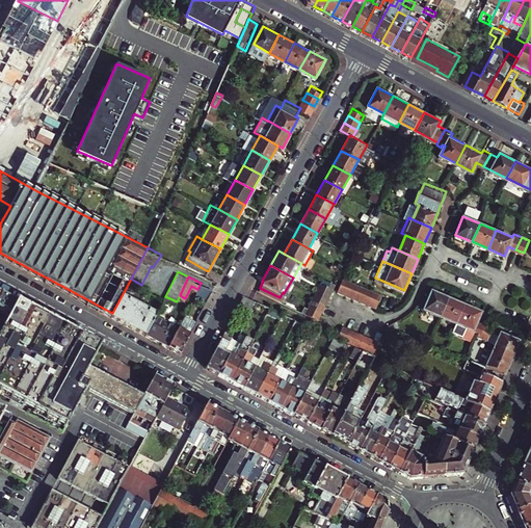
[(352,280),(345,276),(339,289),(346,292),(352,280)]
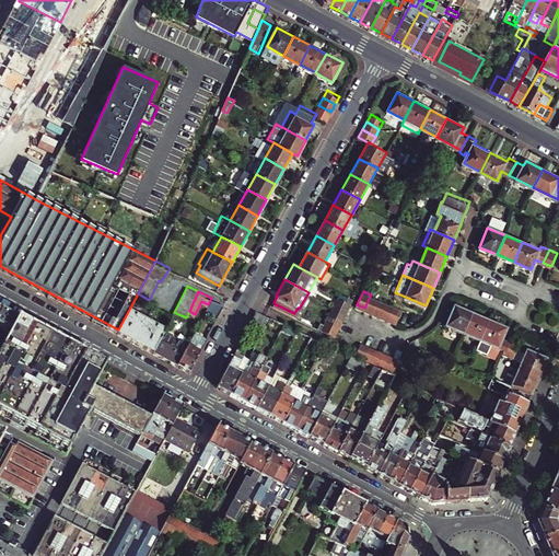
[(166,329),(166,328),(144,316),(146,314),(139,311),(138,313),(135,311),(141,297),(148,300),(149,300),(138,293),(118,329),(155,350),(166,329)]
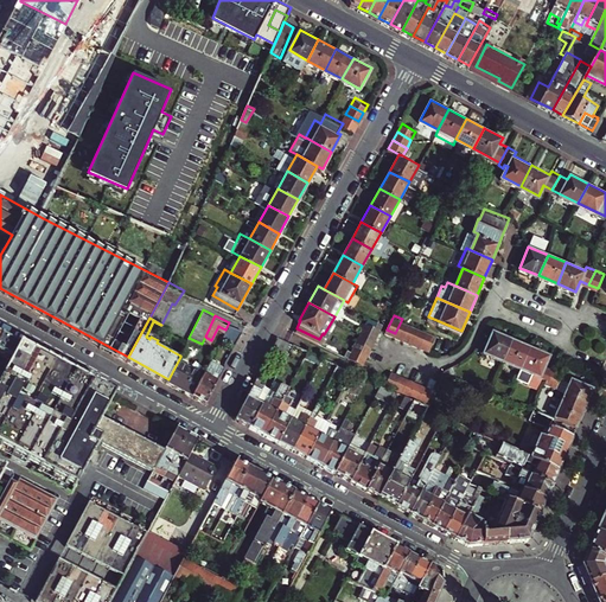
[(377,335),(382,327),(367,319),(362,328),(377,335)]
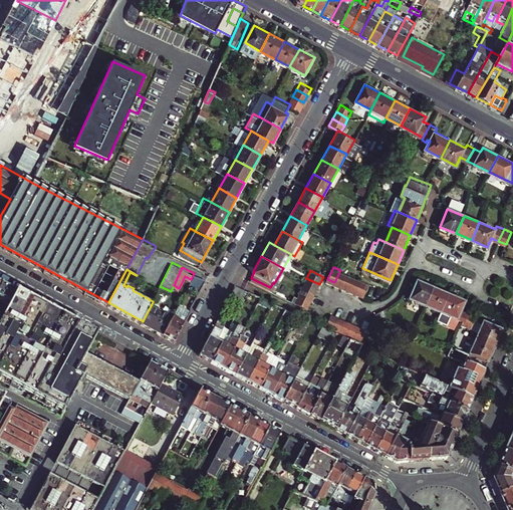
[(347,273),(340,270),(334,282),(342,285),(347,273)]
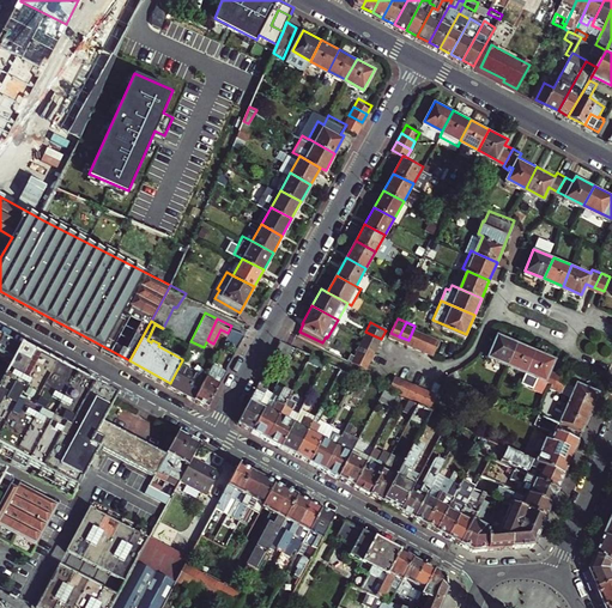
[(228,333),(225,339),(238,346),(246,332),(232,326),(231,326),(228,333)]
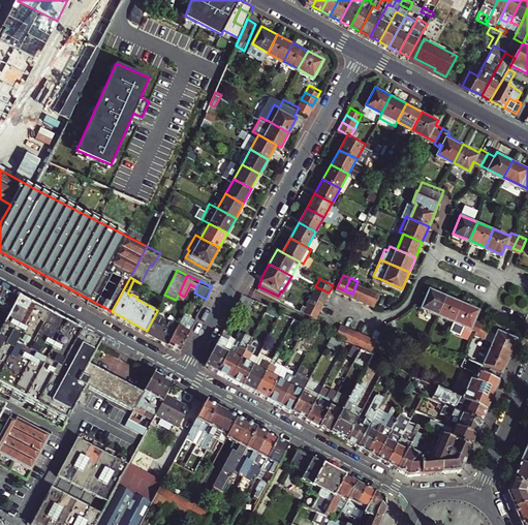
[(360,297),(365,284),(358,281),(352,294),(360,297)]
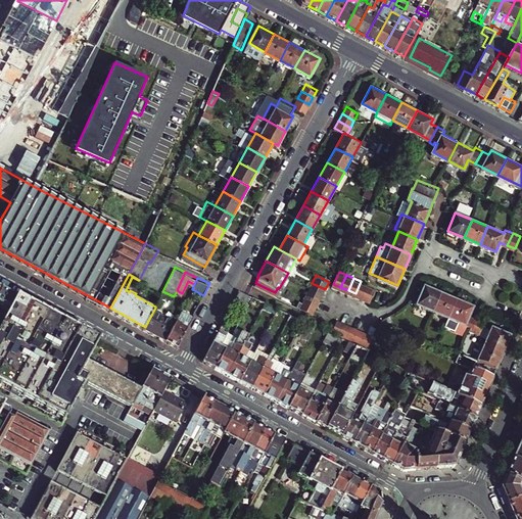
[(363,297),(369,284),(361,281),(356,293),(363,297)]
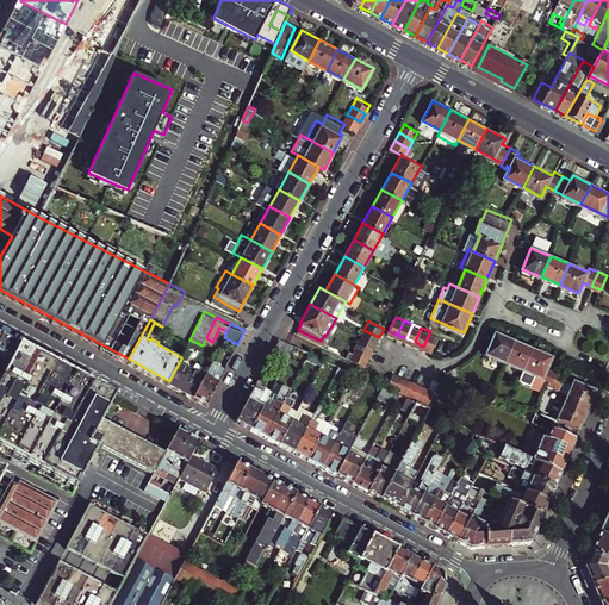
[(116,393),(0,330),(0,481),(8,486),(0,501),(0,519),(36,540),(57,499),(19,479),(17,484),(12,480),(14,474),(13,469),(7,466),(7,465),(0,460),(0,350),(13,357),(0,381),(0,443),(78,486),(101,442),(100,442),(100,441),(93,436),(103,417),(104,417),(116,393)]
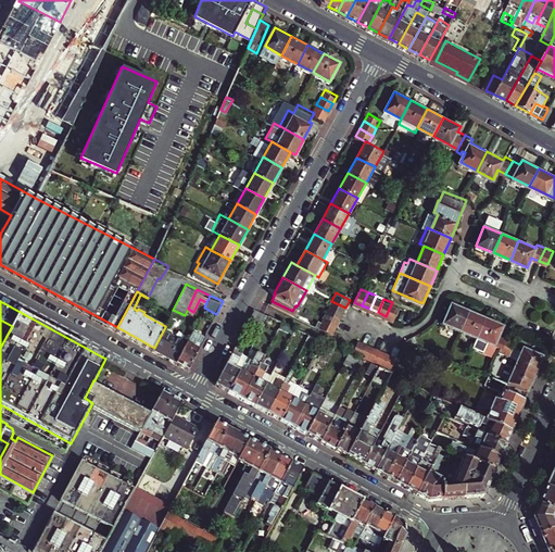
[(345,308),(331,301),(330,303),(328,309),(342,315),(345,308)]
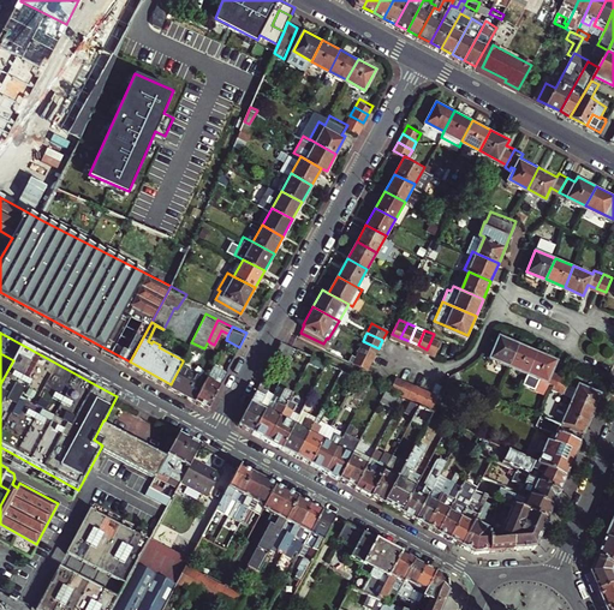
[(442,338),(434,334),(427,350),(436,353),(442,338)]
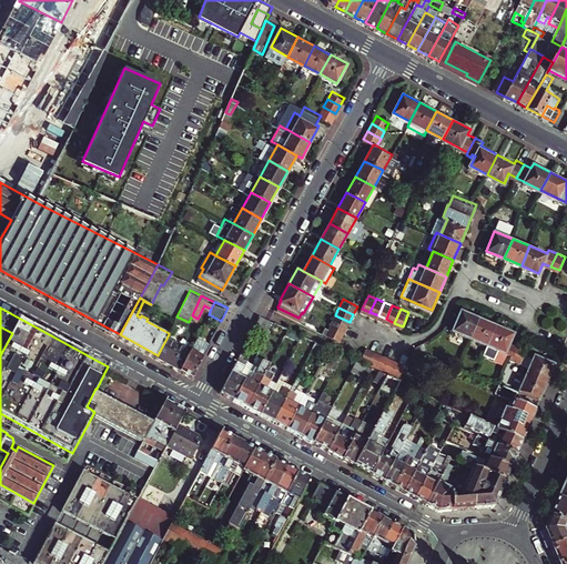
[(453,329),(471,335),(479,316),(462,309),(453,329)]
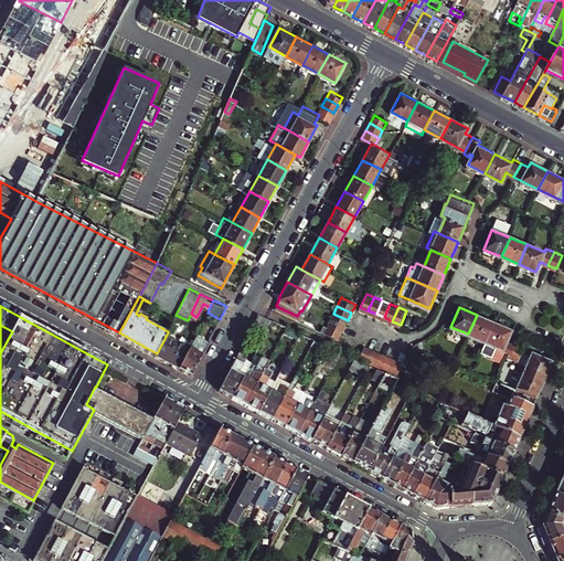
[(259,311),(252,326),(266,334),(275,318),(259,311)]
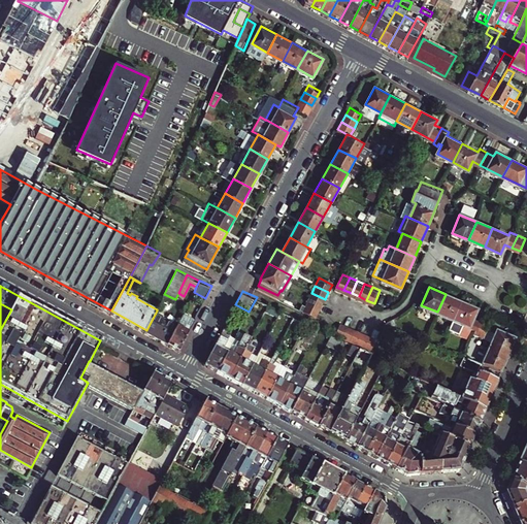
[(311,293),(307,300),(321,307),(325,299),(311,293)]
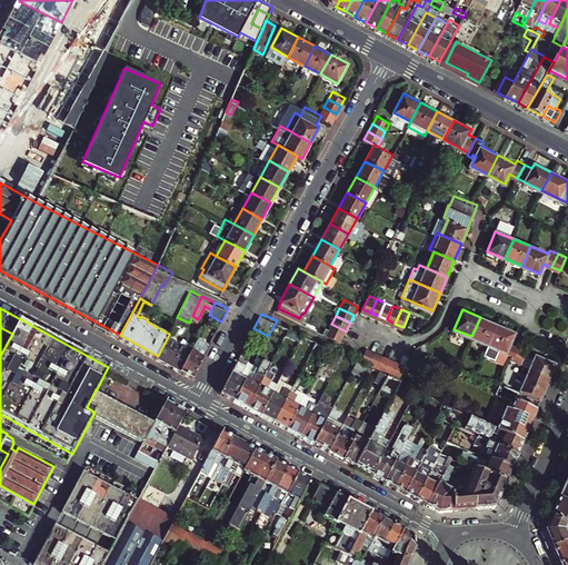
[(497,324),(480,317),(471,336),(472,337),(489,344),(497,324)]
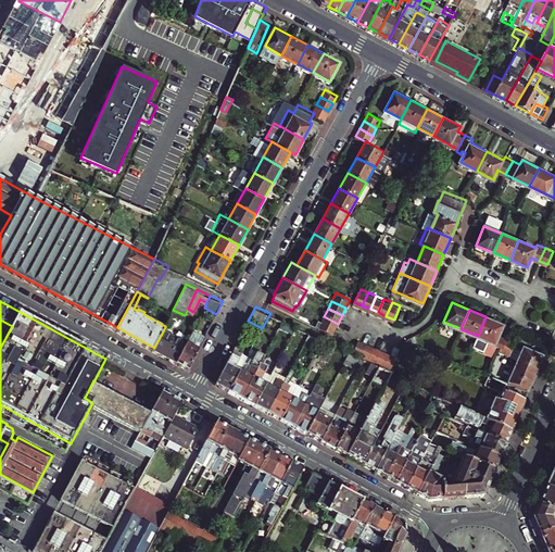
[(338,324),(324,316),(319,325),(333,331),(338,324)]
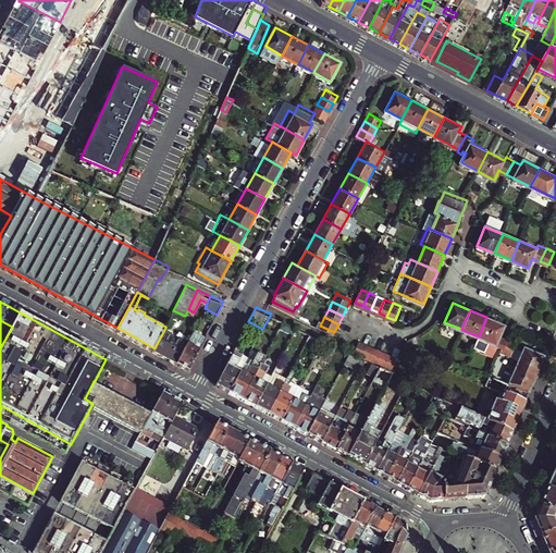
[(504,324),(486,317),(479,336),(496,344),(494,347),(503,351),(508,336),(501,333),(504,324)]
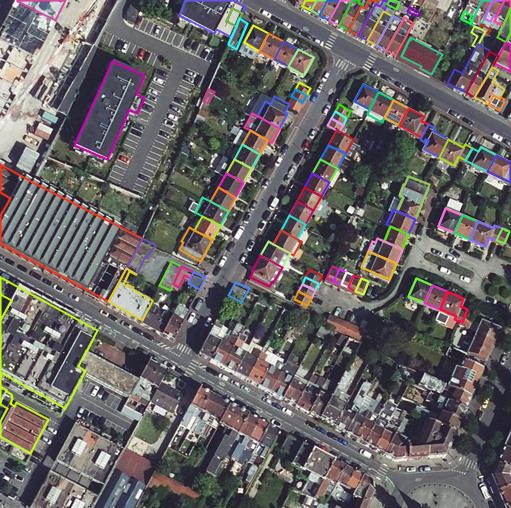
[(274,300),(270,306),(282,312),(283,310),(286,305),(274,300)]
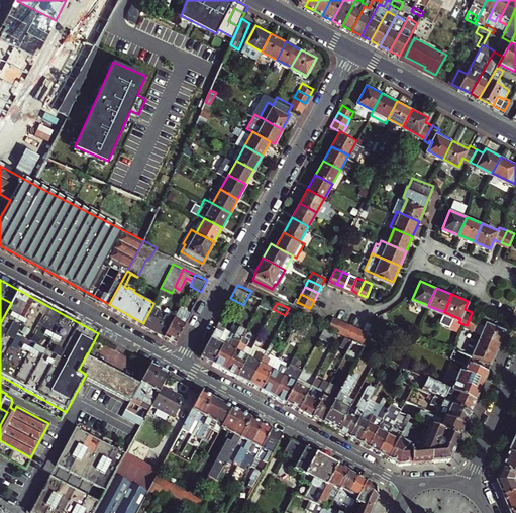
[(165,334),(175,315),(153,304),(143,323),(165,334)]
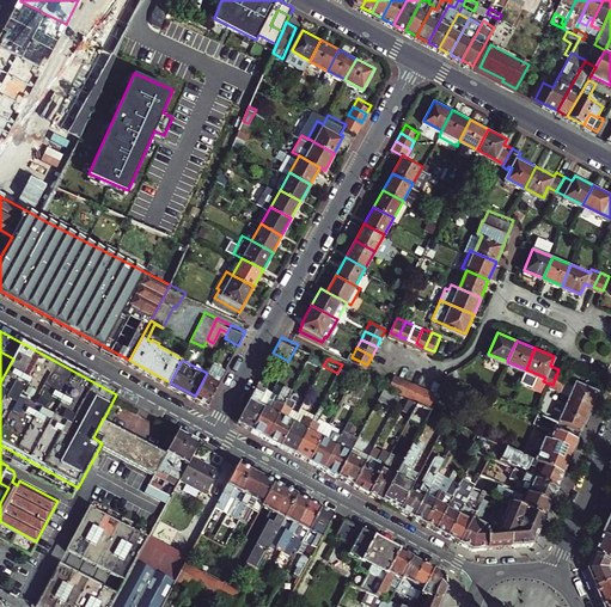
[(213,361),(207,373),(195,396),(208,403),(227,369),(213,361)]
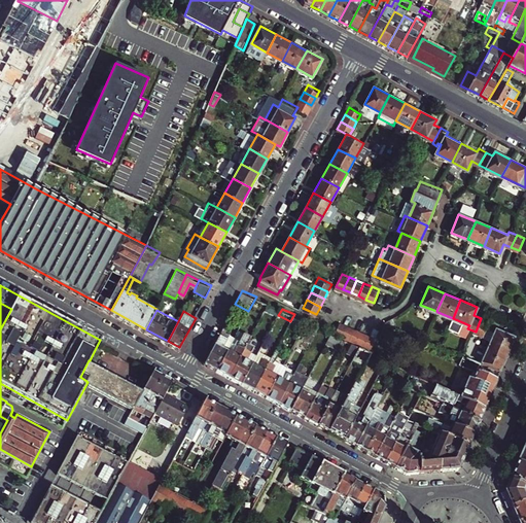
[(307,320),(294,314),(291,319),(304,326),(307,320)]
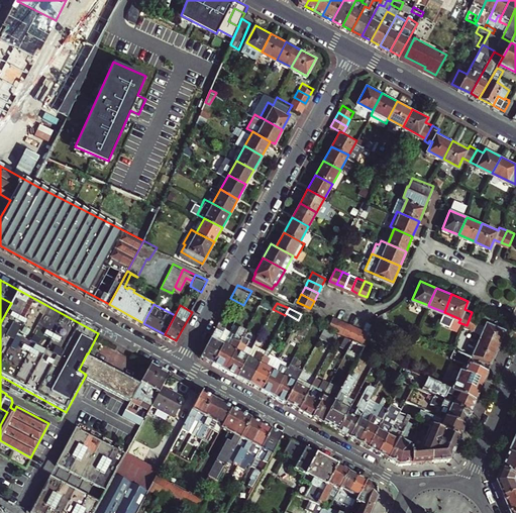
[(479,316),(472,312),(467,325),(474,328),(472,334),(480,337),(498,345),(505,329),(488,321),(486,325),(477,321),(479,316)]
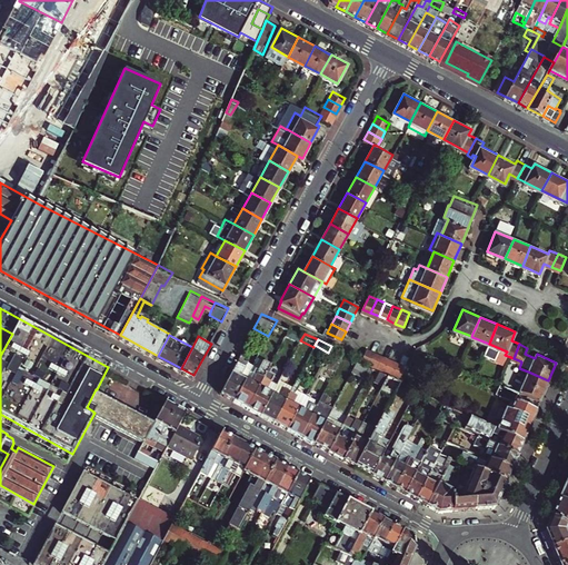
[(337,367),(345,353),(335,348),(327,362),(337,367)]
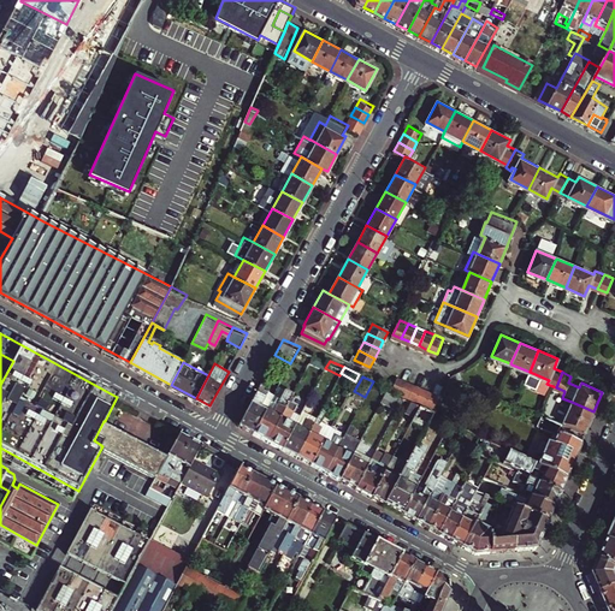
[(397,377),(390,390),(400,395),(407,380),(397,377)]
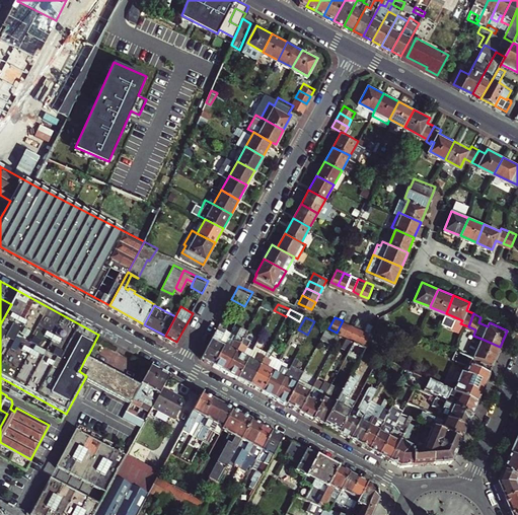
[(349,323),(343,320),(337,333),(341,335),(344,336),(349,323)]
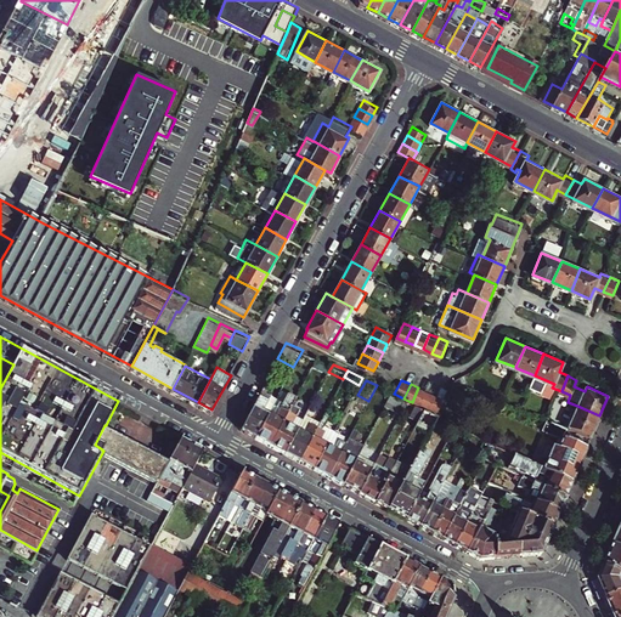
[(257,435),(275,401),(277,396),(266,390),(267,386),(264,385),(242,426),(257,435)]
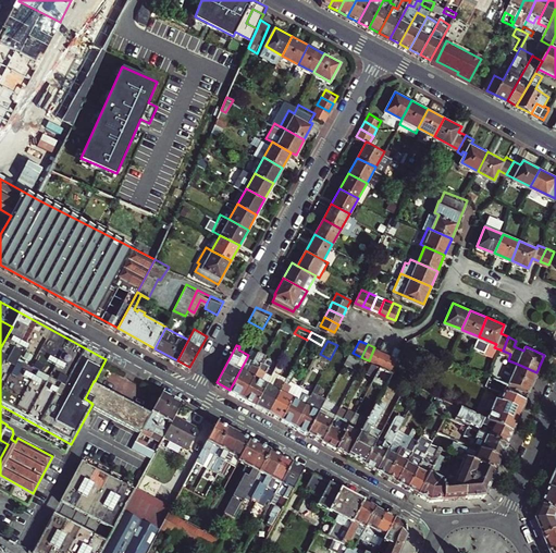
[(246,359),(230,390),(244,396),(260,364),(267,353),(264,352),(267,347),(263,345),(261,349),(260,349),(252,363),(246,359)]
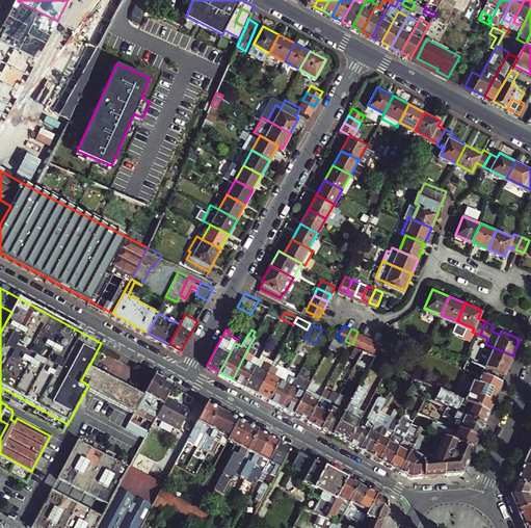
[(365,336),(357,332),(352,344),(355,346),(360,347),(365,336)]
